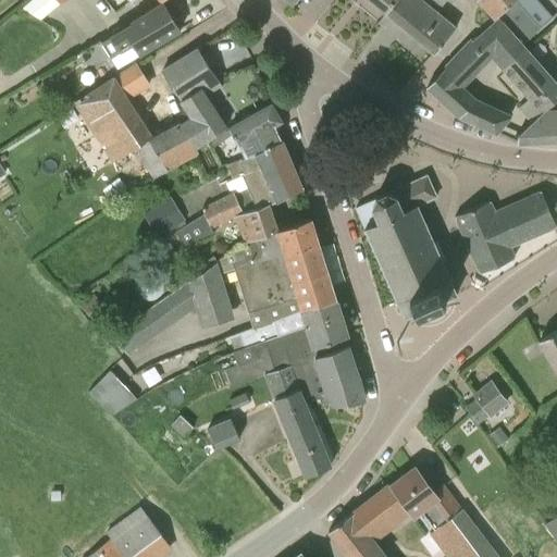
[(369,0),(385,13),(385,12),(395,0),(369,0)]
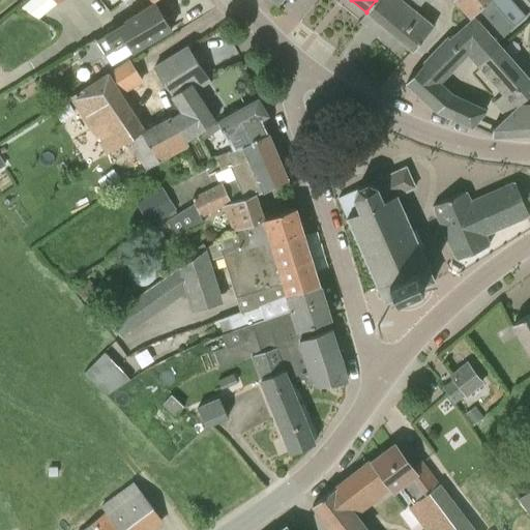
[(376,0),(366,11),(413,50),(434,26),(416,11),(403,0),(376,0)]
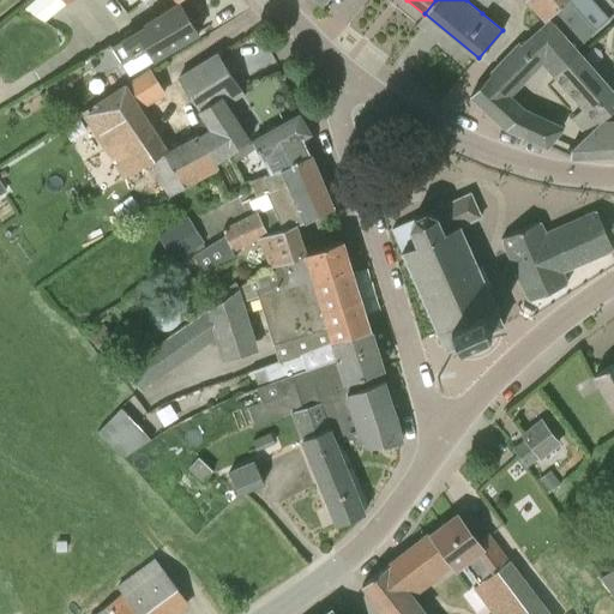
[(467,0),(482,13),(493,0),(467,0)]
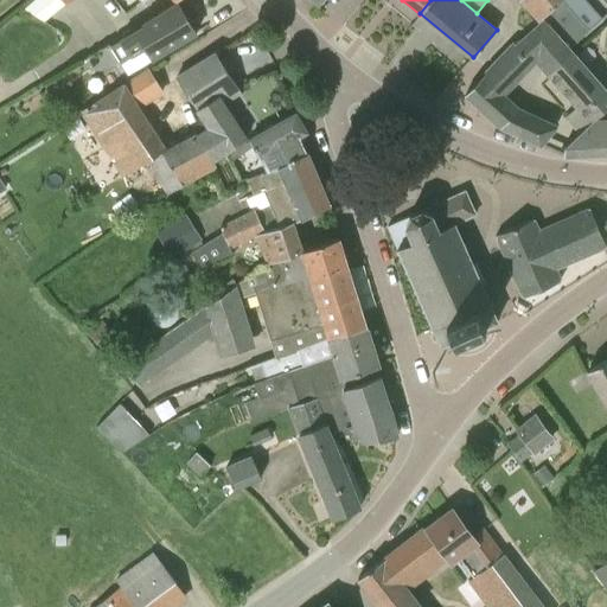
[(522,0),(540,18),(560,0),(516,0),(519,2),(522,0)]
